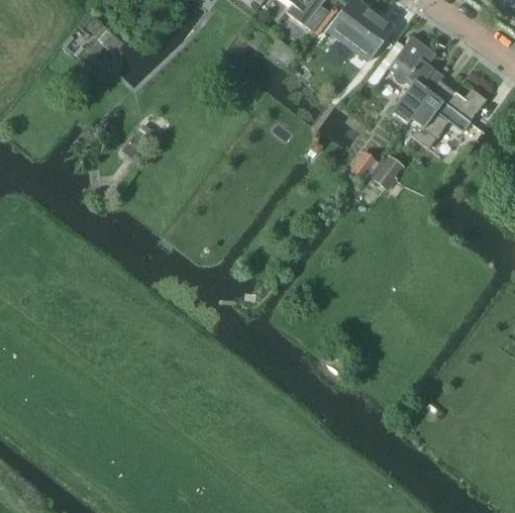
[(290,0),(293,2),(287,10),(306,24),(321,4),(324,0),(290,0)]
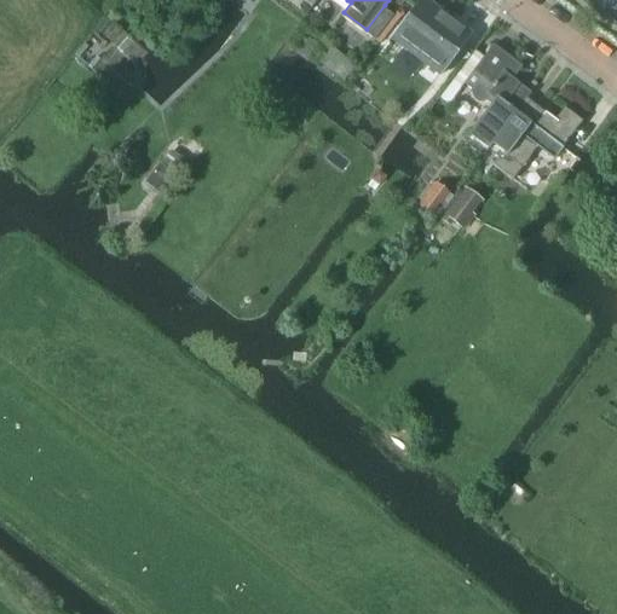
[(419,0),(393,35),(442,71),(472,32),(431,0),(419,0)]
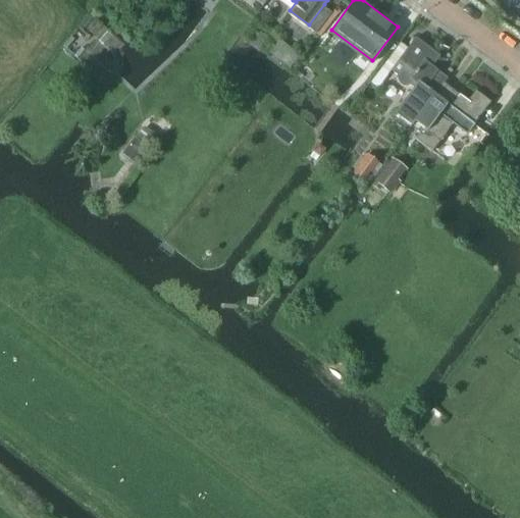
[(398,44),(381,66),(388,72),(387,73),(388,73),(388,74),(393,69),(399,73),(398,75),(399,79),(401,82),(403,84),(404,84),(406,85),(409,85),(410,85),(412,84),(414,86),(395,111),(397,113),(409,122),(412,124),(415,120),(445,81),(449,75),(433,64),(442,54),(416,36),(409,46),(405,50),(402,47),(400,46),(398,44)]
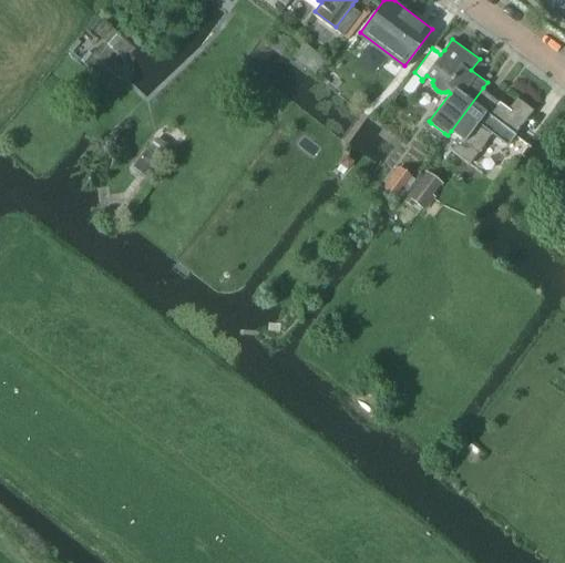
[(483,88),(451,131),(458,135),(454,141),(456,142),(452,149),(471,163),(493,133),(509,144),(516,133),(534,109),(517,96),(510,108),(483,88)]
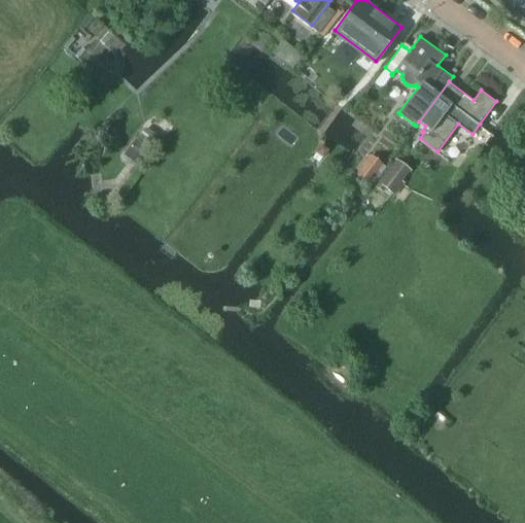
[(139,164),(160,135),(145,125),(125,153),(139,164)]
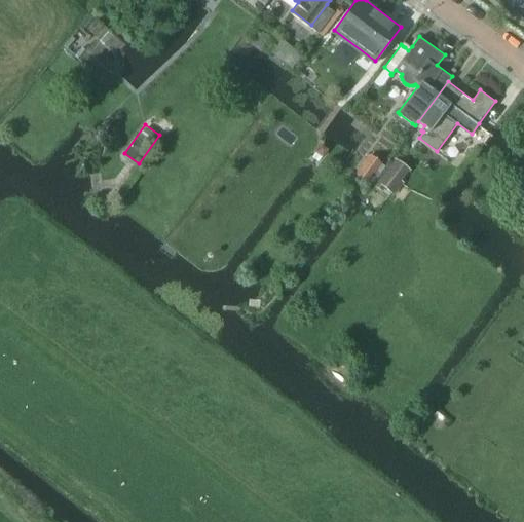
[(369,182),(383,161),(369,152),(356,172),(369,182)]
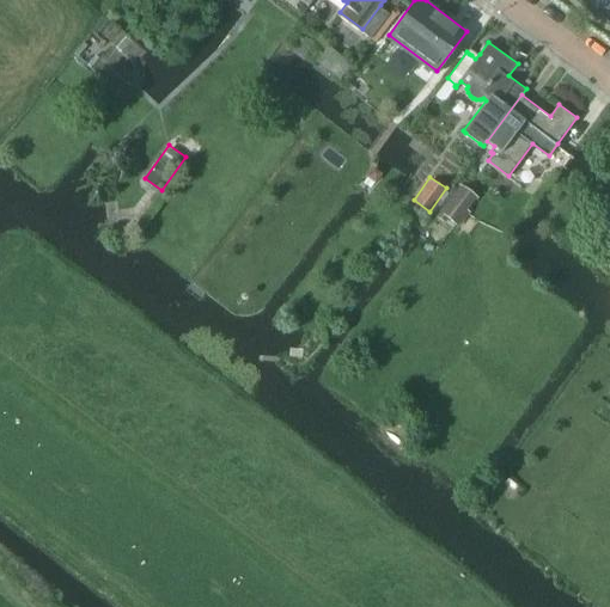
[(480,198),(481,196),(461,181),(438,214),(447,220),(449,218),(459,225),(470,210),(467,208),(477,196),(480,198)]
